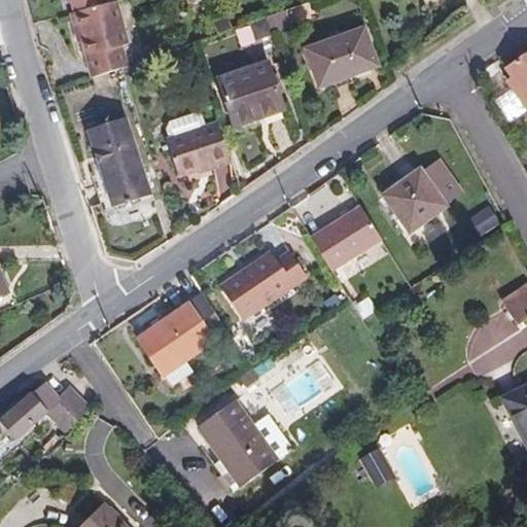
[(108,6),(64,19),(81,78),(119,67),(114,48),(119,47),(108,6)]
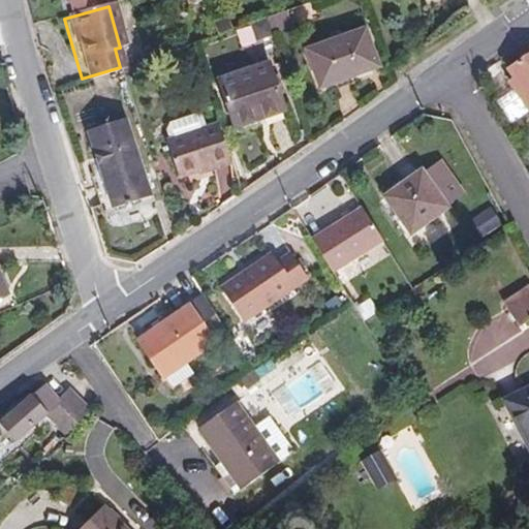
[(274,33),(293,26),(287,10),(268,17),(274,33)]
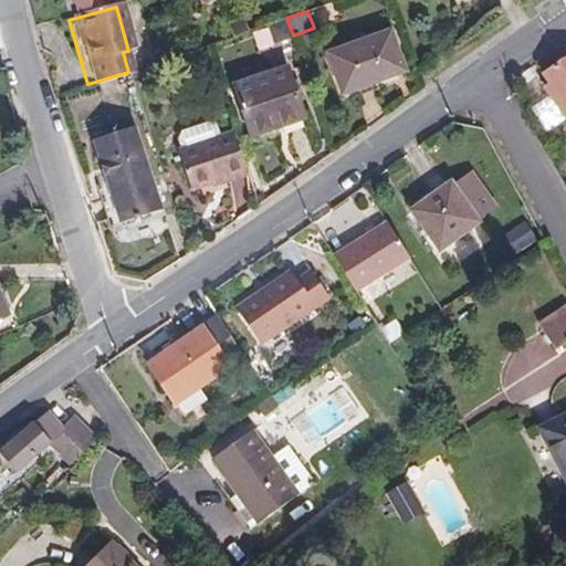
[(406,70),(391,29),(328,51),(343,93),(406,70)]
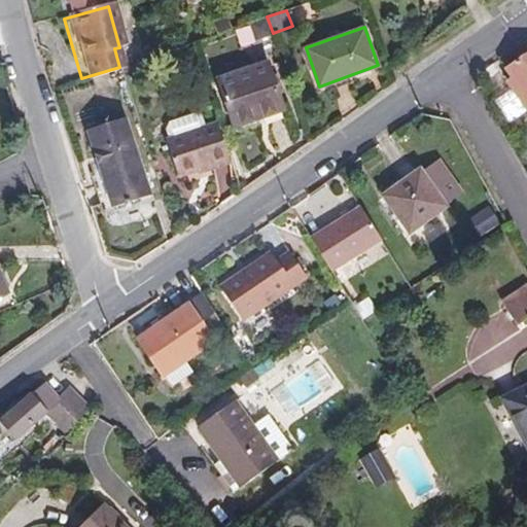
[(513,75),(516,80),(510,84),(526,108),(526,55),(508,69),(513,75)]
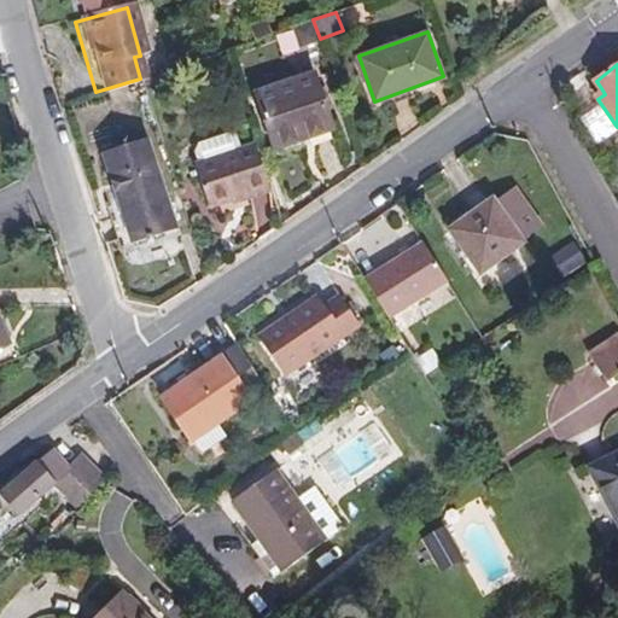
[(304,139),(303,133),(331,123),(314,71),(256,91),(274,150),(304,139)]
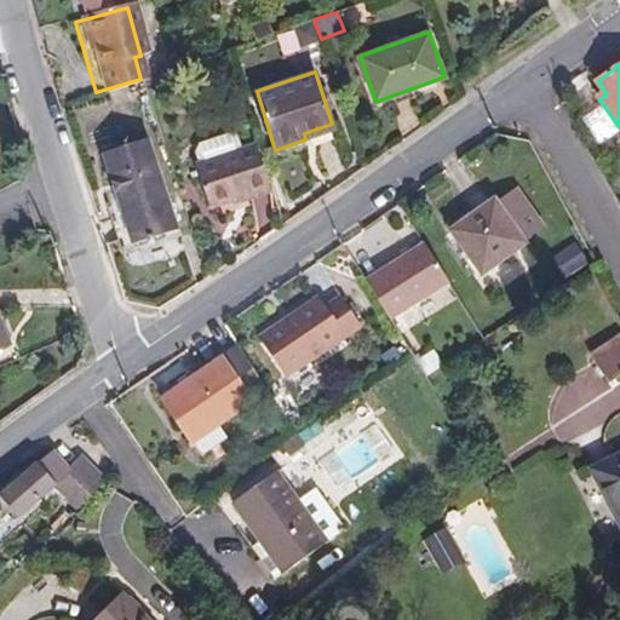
[(603,89),(596,93),(600,99),(607,95),(603,89)]
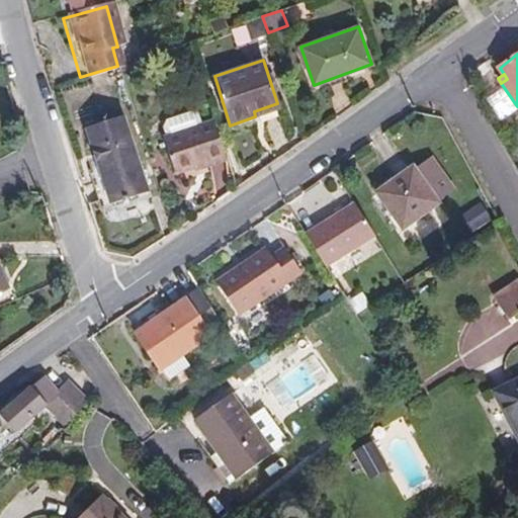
[(255,116),(279,108),(277,103),(254,111),(255,116)]
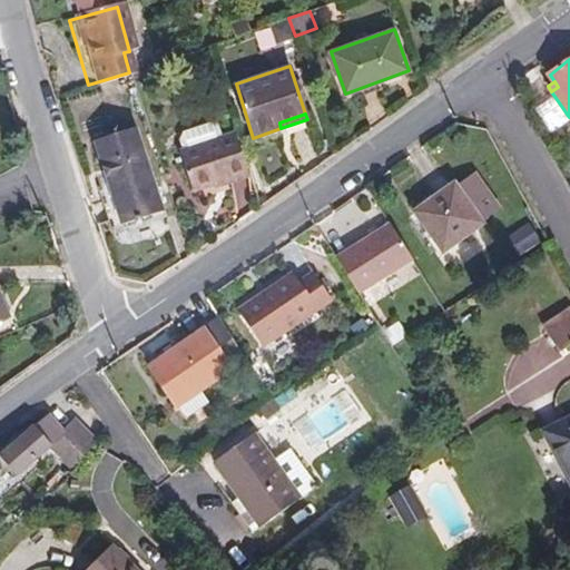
[(219,121),(180,135),(184,149),(224,136),(219,121)]
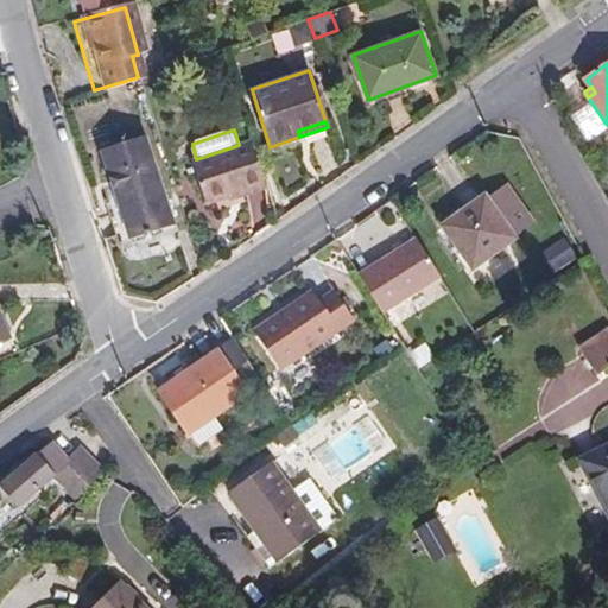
[(173,225),(145,134),(102,149),(131,239),(166,227),(173,225)]
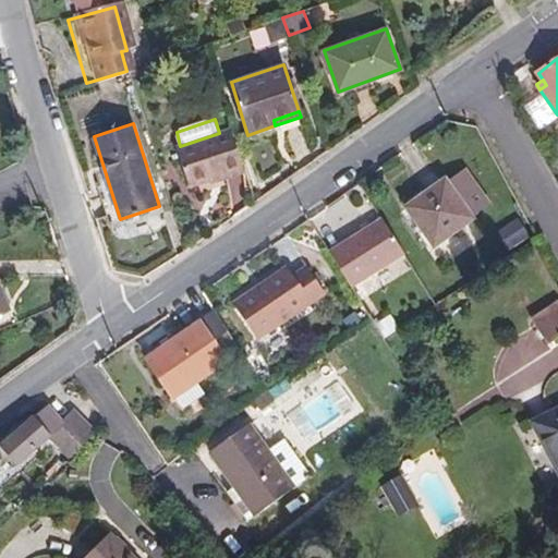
[(231,129),(219,133),(180,146),(177,147),(189,185),(210,178),(244,166),(231,129)]
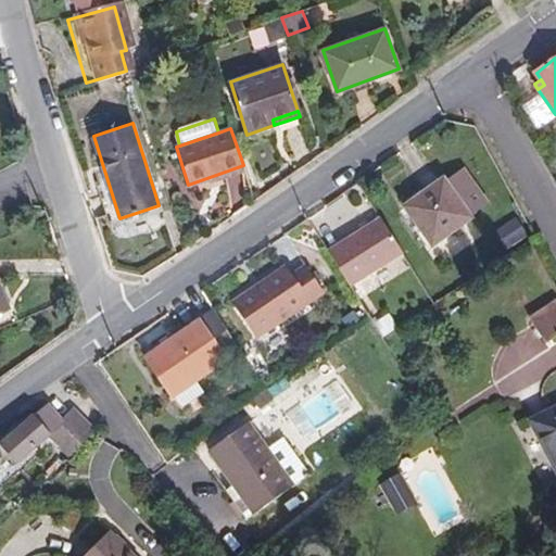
[(244,172),(243,165),(210,177),(212,184),(244,172)]
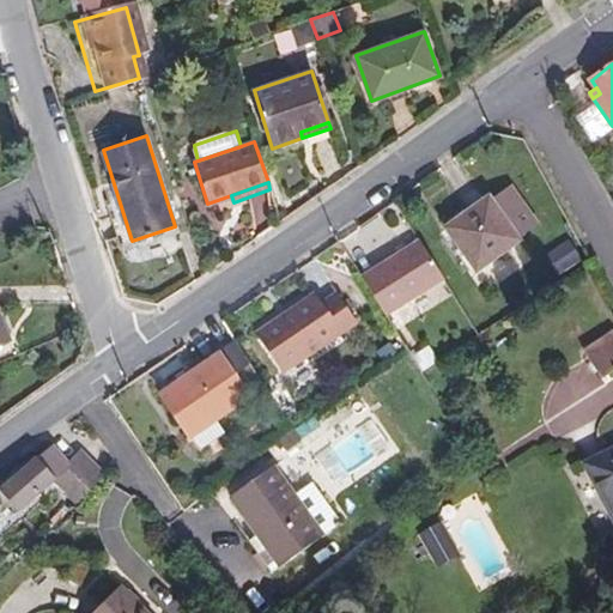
[(517,236),(534,224),(508,188),(491,200),(489,196),(447,226),(477,269),(519,238),(517,236)]
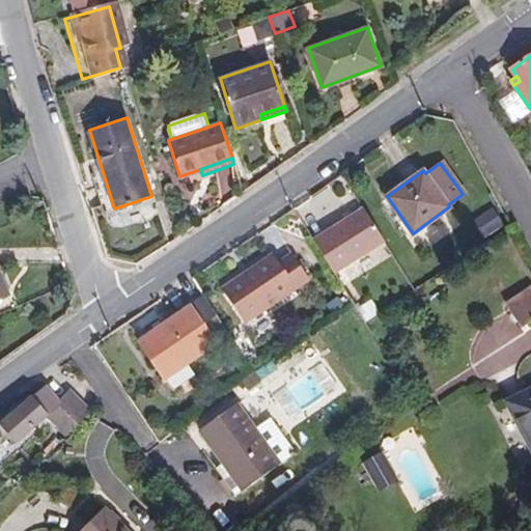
[(364,207),(311,238),(333,275),(386,244),(364,207)]
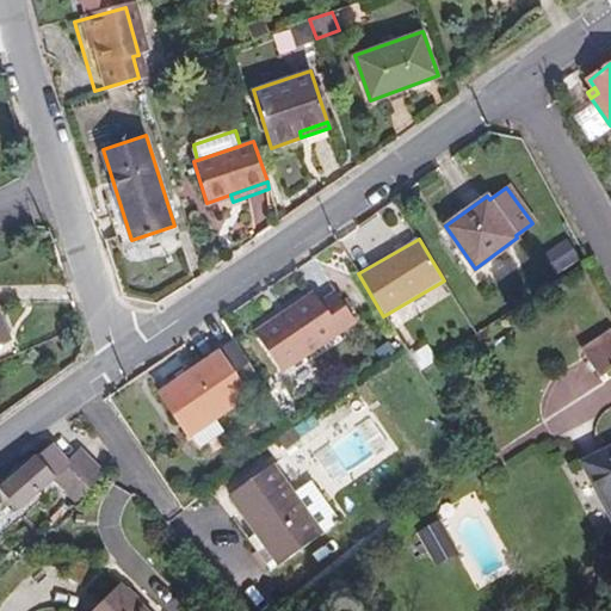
[(321,300),(314,291),(255,331),(282,370),(355,320),(334,291),(321,300)]
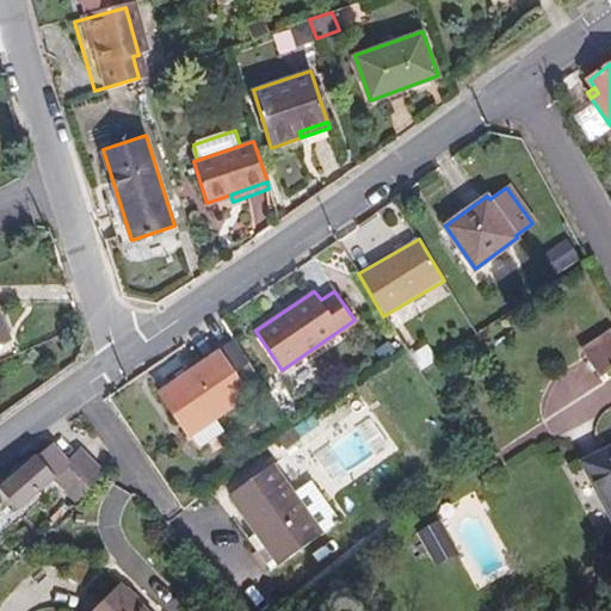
[(610,366),(610,327),(581,349),(599,376),(610,366)]
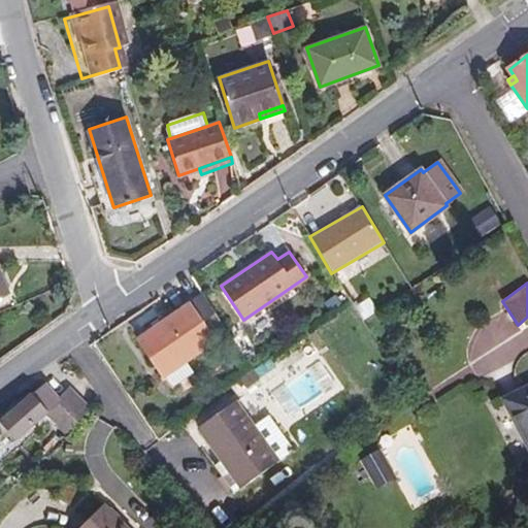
[(163,375),(164,374),(186,359),(226,332),(203,294),(138,338),(163,375)]
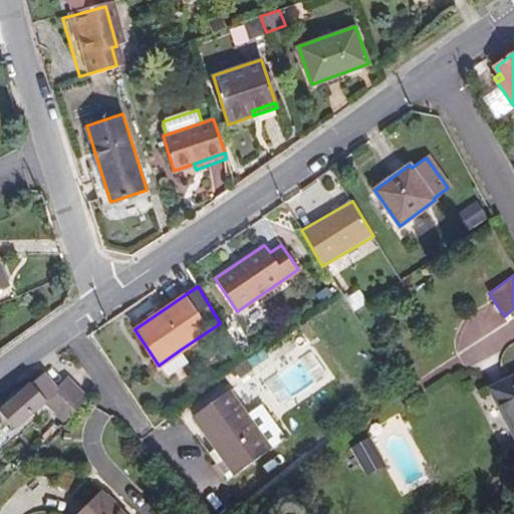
[(513,341),(513,313),(503,319),(495,303),(446,326),(464,365),(513,341)]
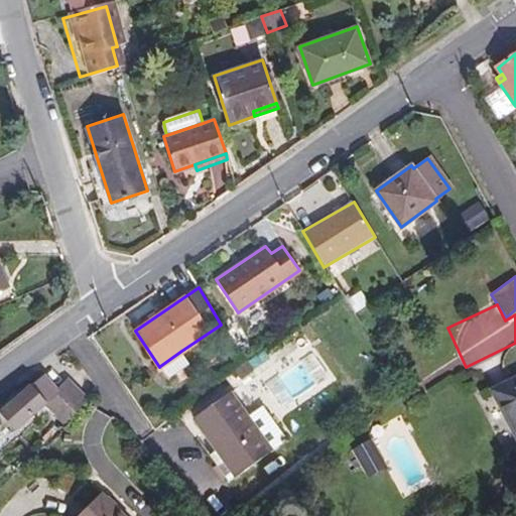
[(363,306),(355,312),(365,330),(374,324),(363,306)]
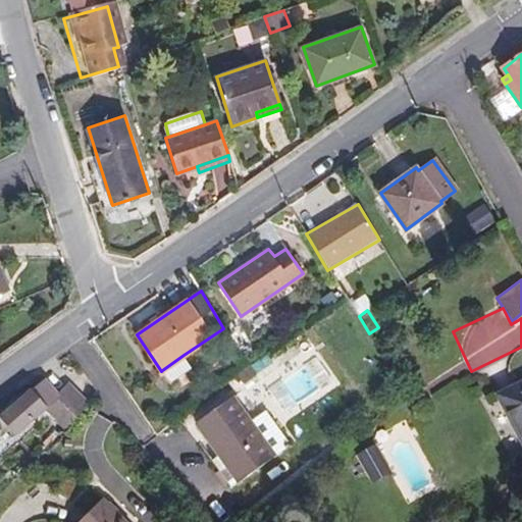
[(170,381),(193,367),(184,355),(162,370),(170,381)]
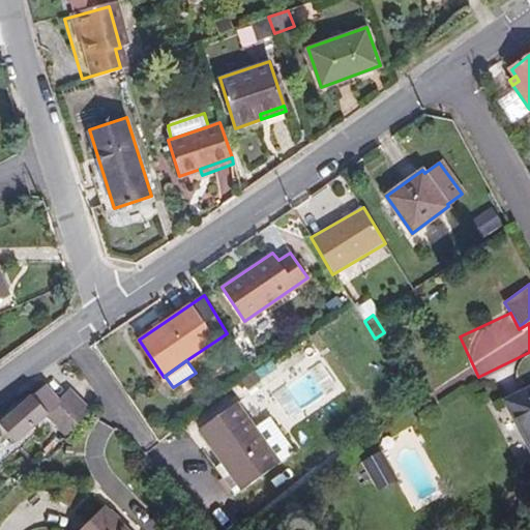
[(46,414),(66,434),(90,410),(69,390),(59,400),(46,385),(2,422),(16,440),(46,414)]
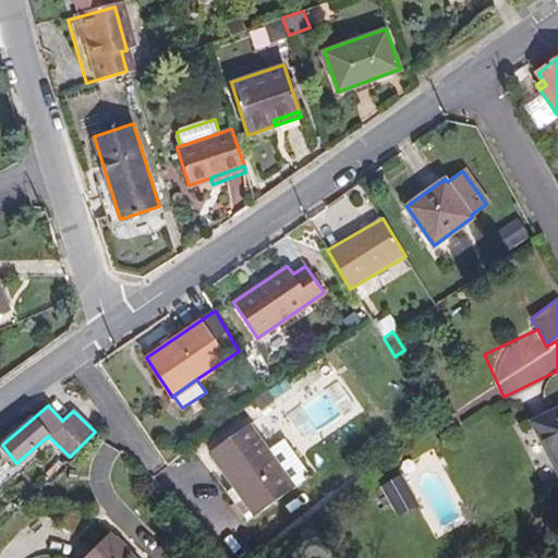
[(557,407),(532,421),(557,469),(557,407)]
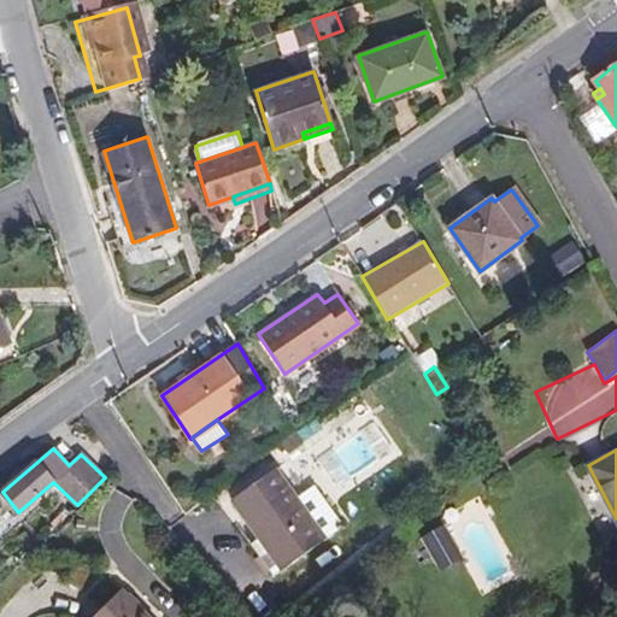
[(297,497),(276,468),(231,499),(257,536),(250,541),(272,575),(342,526),(313,486),(297,497)]
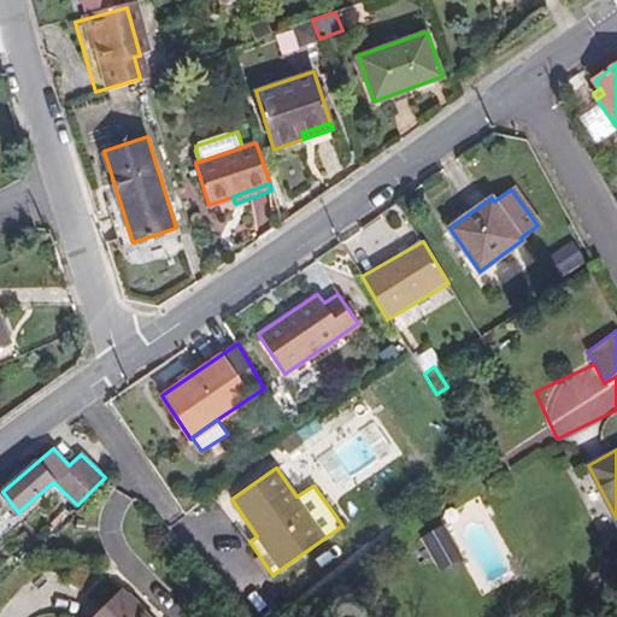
[(359,534),(376,522),(369,512),(353,524),(359,534)]
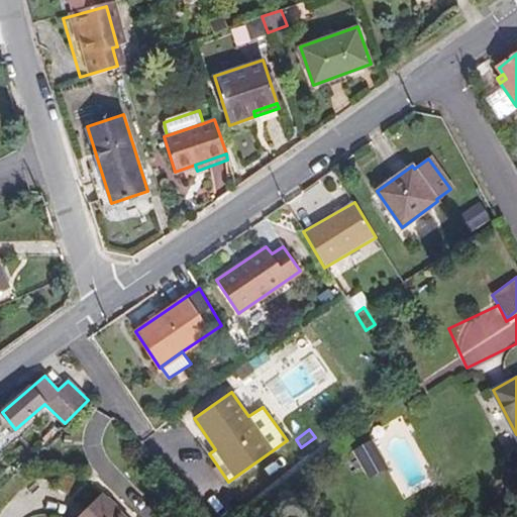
[(369,477),(387,467),(373,440),(354,450),(369,477)]
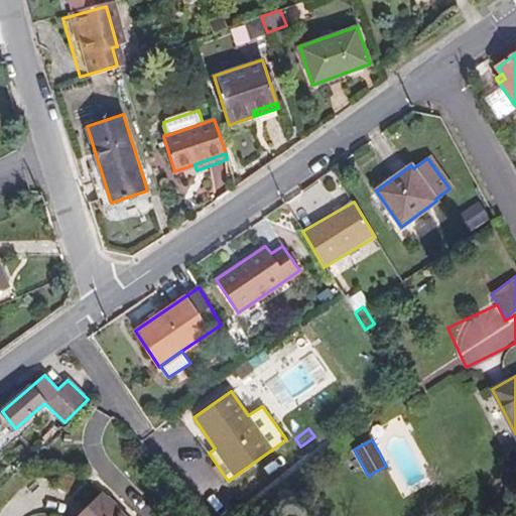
[(124,515),(102,493),(78,515),(124,515)]
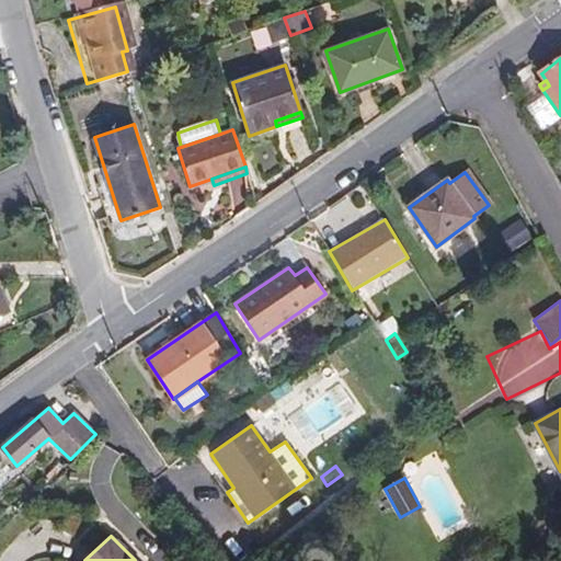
All buildings are outlined.
